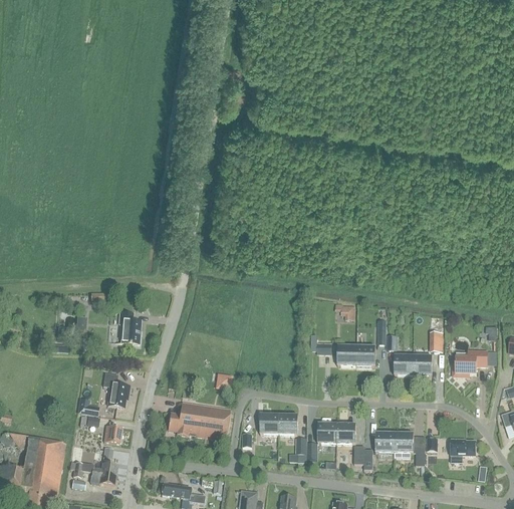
[(335,310),(341,310),(350,310),(350,318),(354,318),(354,305),(350,304),(342,304),(342,302),(335,302),(335,310)]
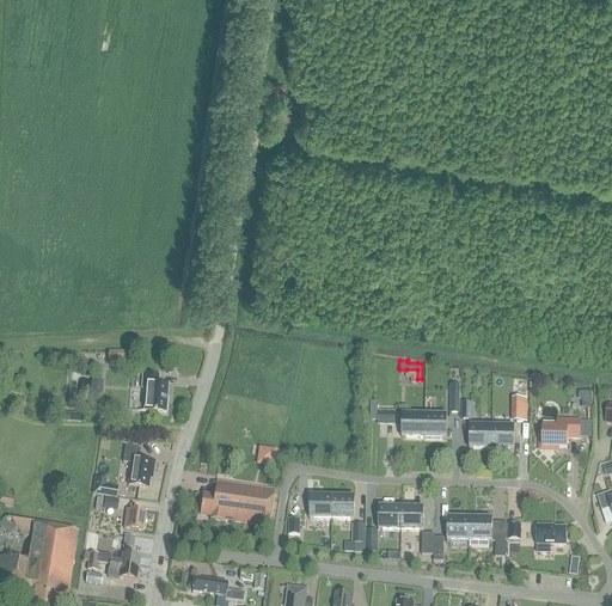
[(158,371),(144,369),(142,384),(146,384),(145,406),(166,408),(167,380),(158,379),(158,371)]
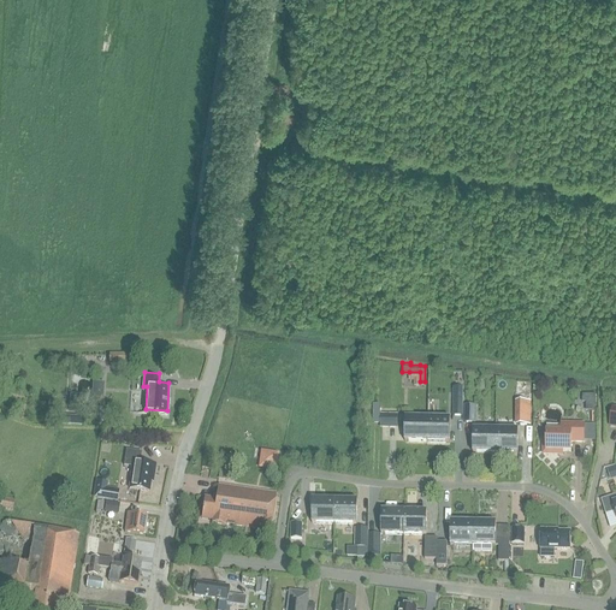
[(527,386),(527,375),(516,374),(516,386),(527,386)]
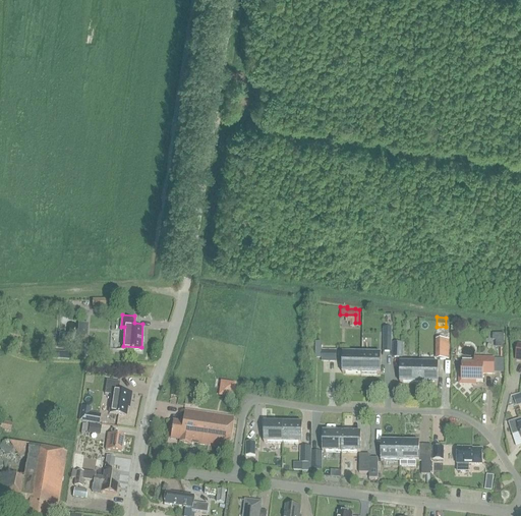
[(383,324),(383,347),(392,347),(392,324),(383,324)]
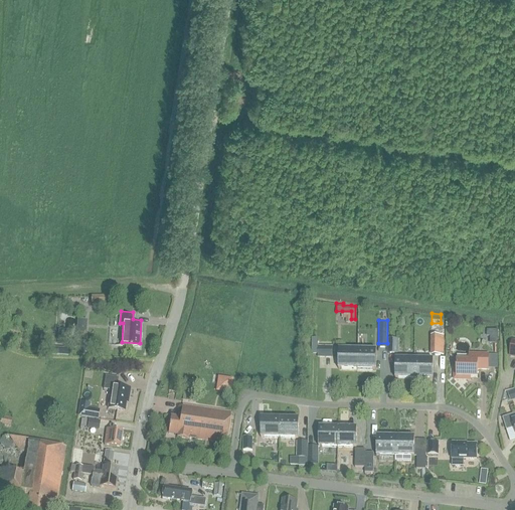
[(58,325),(57,335),(86,338),(87,327),(76,327),(58,325)]
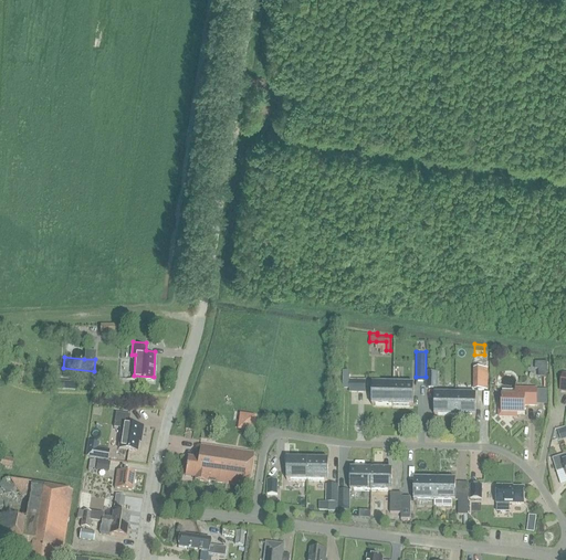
[(475,363),(475,386),(488,386),(488,363),(475,363)]
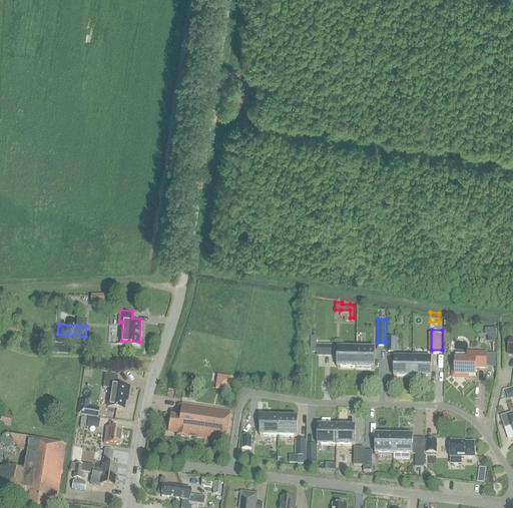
[(396,339),(387,339),(387,347),(396,348),(396,339)]
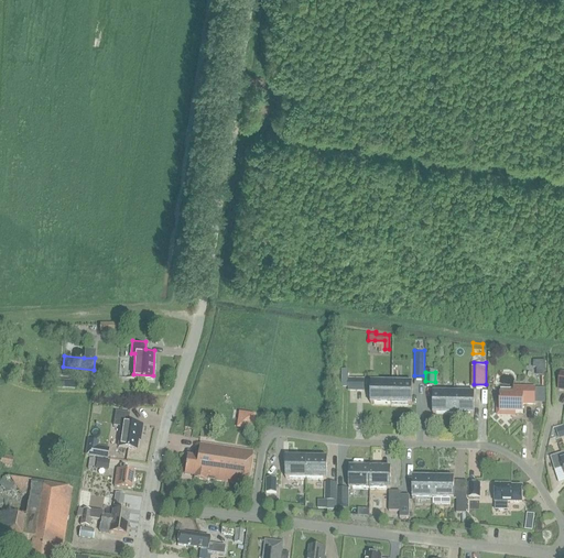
[(365,374),(348,374),(348,386),(364,386),(365,374)]
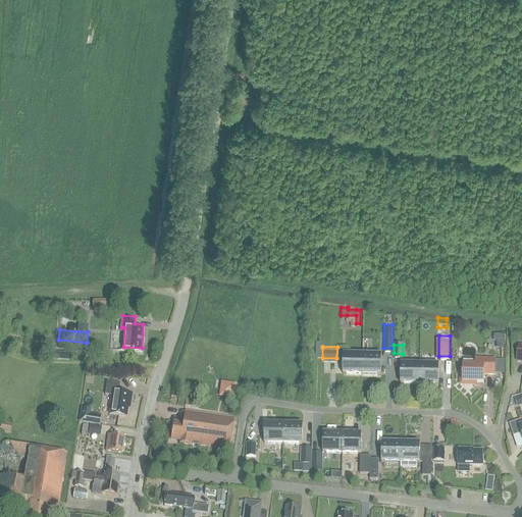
[(362,370),(362,350),(344,350),(343,369),(362,370)]
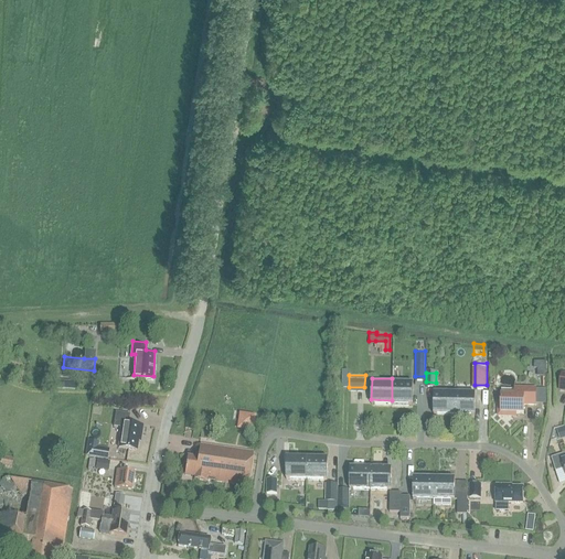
[(413,400),(413,379),(392,378),(392,400),(413,400)]
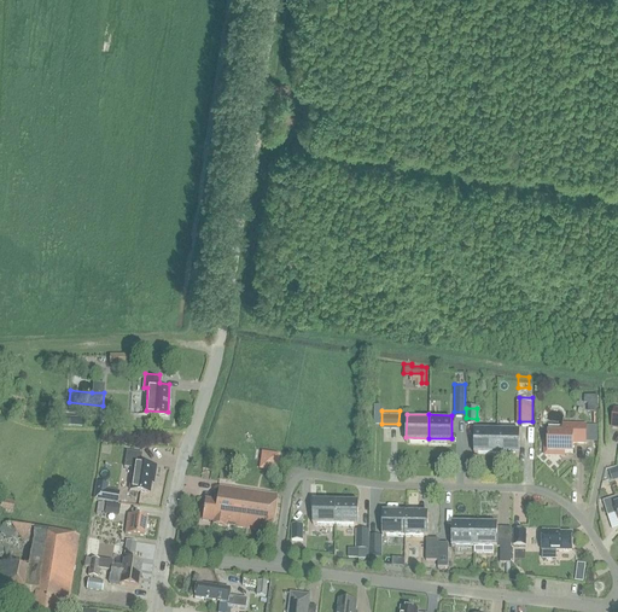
[(573,438),(586,438),(587,420),(563,420),(563,429),(548,429),(548,436),(546,436),(544,450),(559,450),(560,448),(572,448),(573,438)]
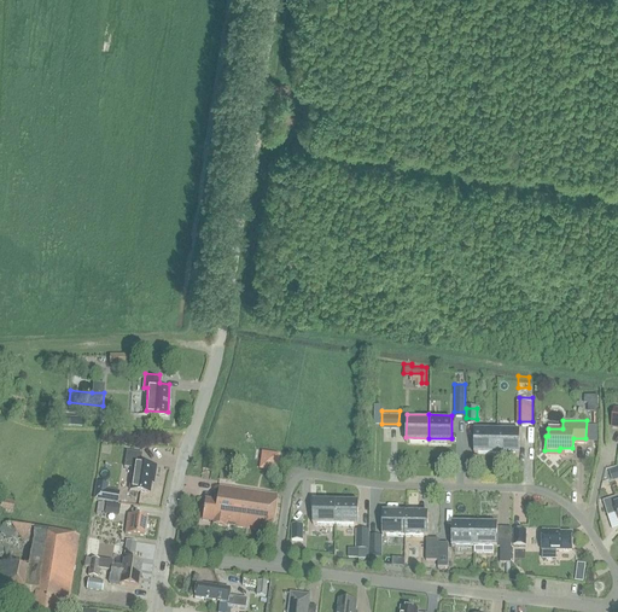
[(497,449),(497,426),(474,425),(474,449),(497,449)]
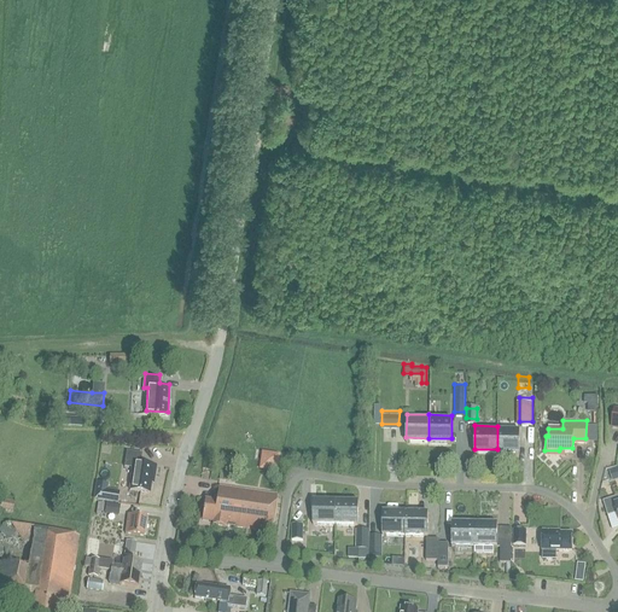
[(519,449),(520,426),(497,426),(497,449),(519,449)]
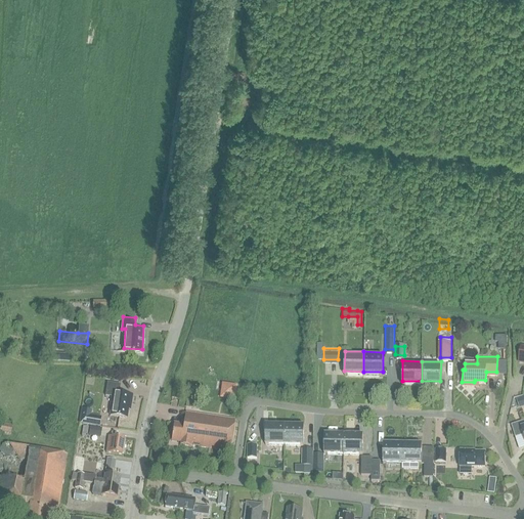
[(121,380),(107,378),(105,392),(113,393),(110,412),(127,414),(129,399),(131,399),(132,390),(119,389),(121,380)]
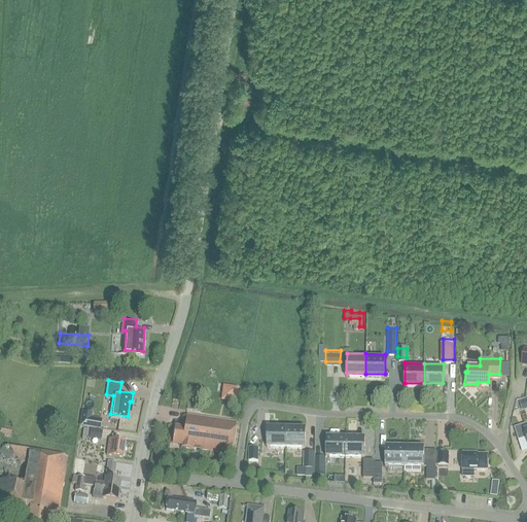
[(220,395),(236,397),(238,383),(222,381),(220,395)]
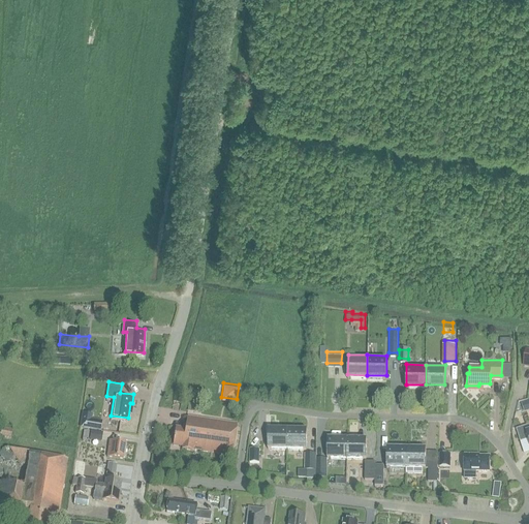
[(90,410),(84,409),(82,422),(100,425),(101,418),(89,417),(90,410)]
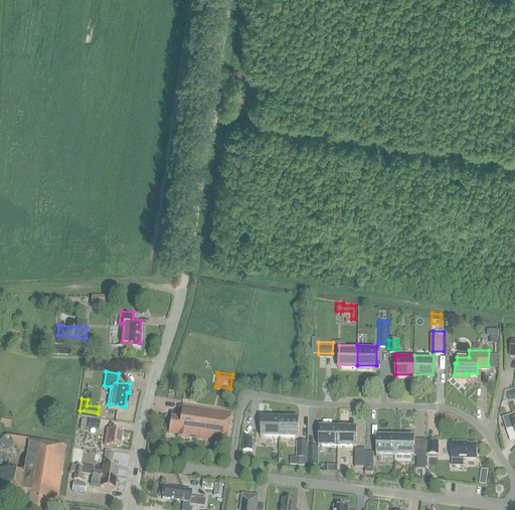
[(189,434),(226,440),(230,408),(182,401),(180,413),(171,411),(168,429),(178,430),(177,434),(189,435),(189,434)]
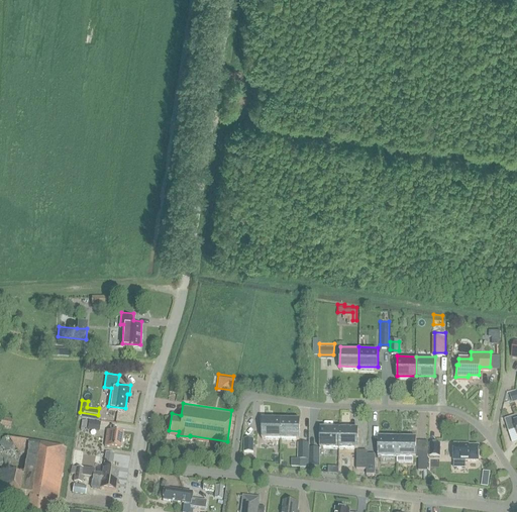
[(516,411),(504,415),(508,427),(516,425),(516,428),(516,411)]
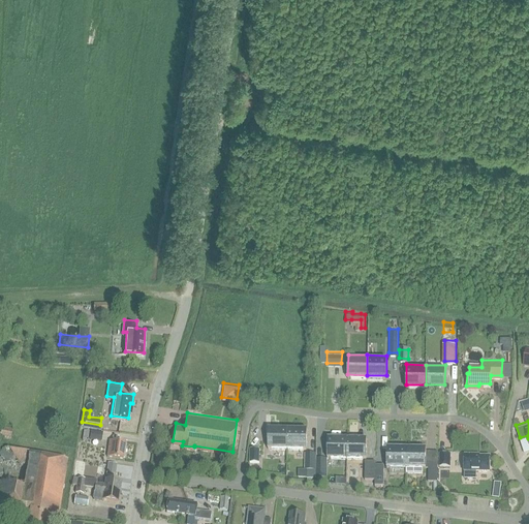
[(12,424),(0,422),(0,430),(10,432),(12,424)]
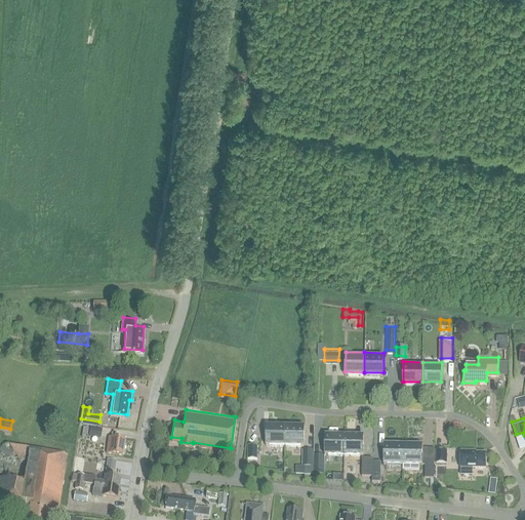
[(285,442),(285,423),(267,422),(266,441),(285,442)]
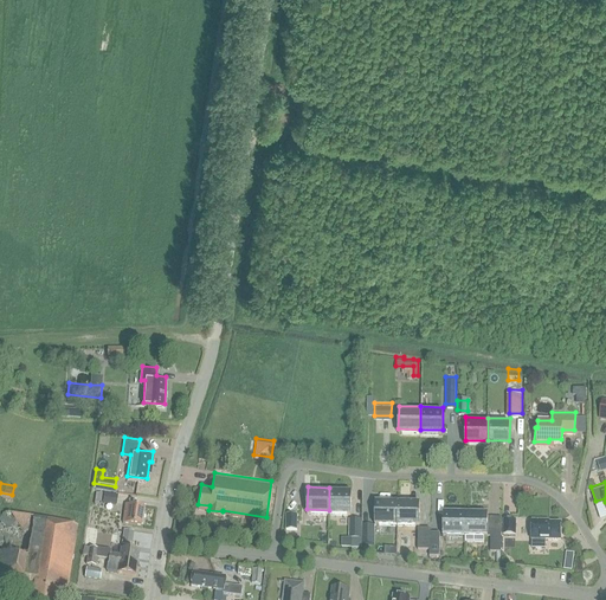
[(102,498),(116,501),(117,490),(104,488),(102,498)]
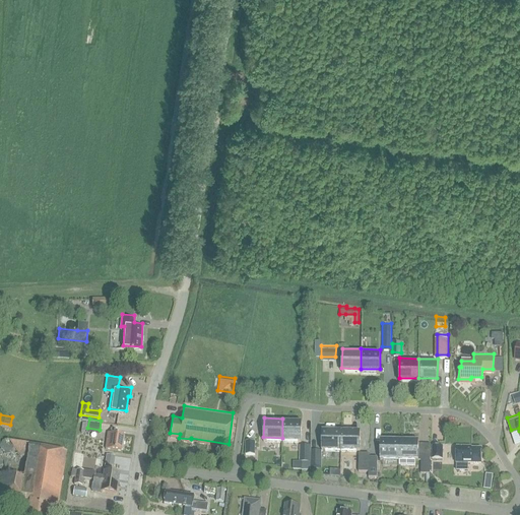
[(302,438),(302,419),(282,419),(282,438),(302,438)]
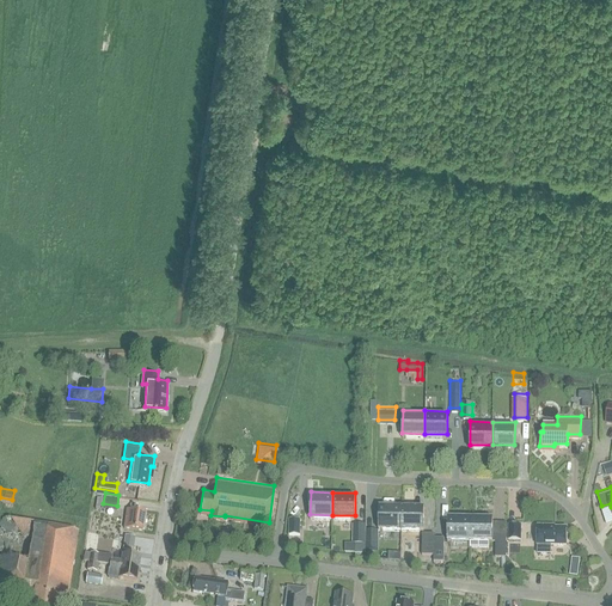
[(402,526),(402,503),(379,502),(379,526),(402,526)]
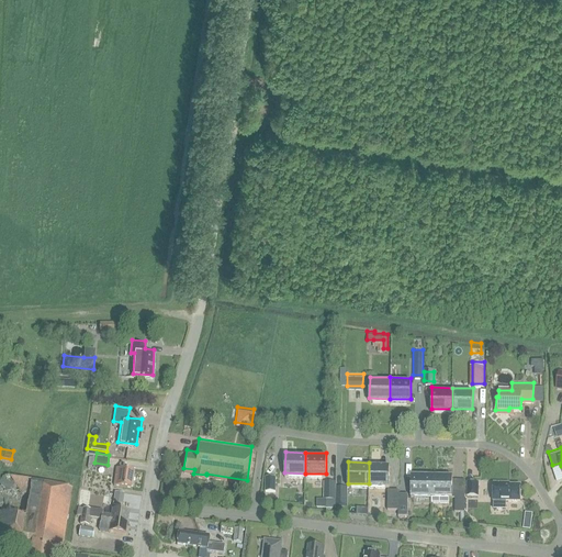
[(134,466),(116,463),(113,481),(131,483),(134,466)]
